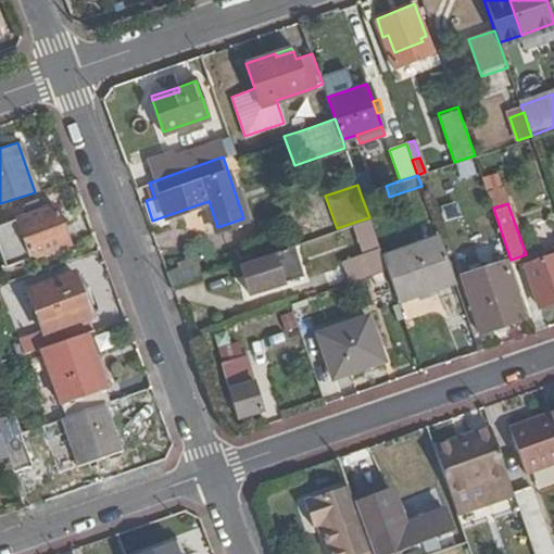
[(15,219),(28,259),(65,246),(51,206),(15,219)]
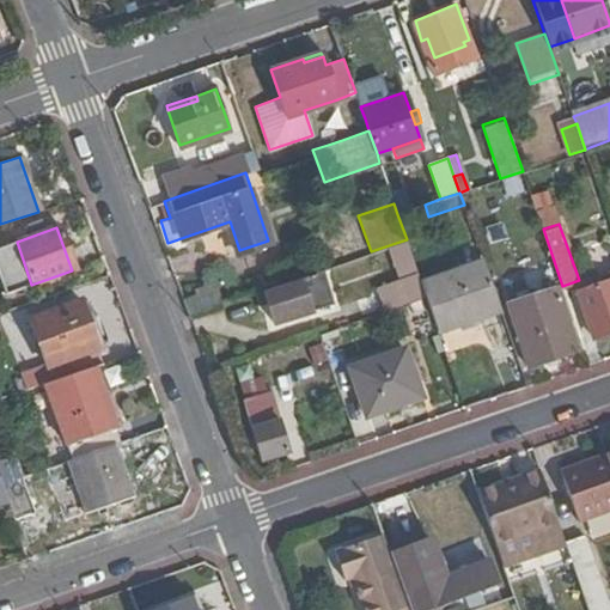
[(385,309),(426,294),(420,279),(407,239),(389,245),(401,279),(377,286),(385,309)]
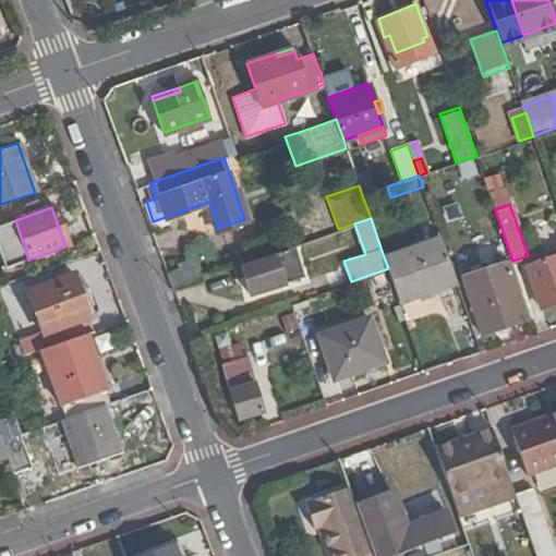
[(0,269),(28,260),(15,220),(0,225),(0,269)]
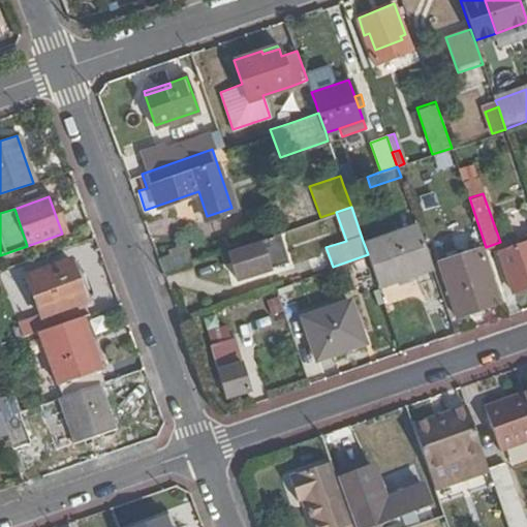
[(379,288),(433,269),(415,220),(363,241),(368,254),(379,288)]
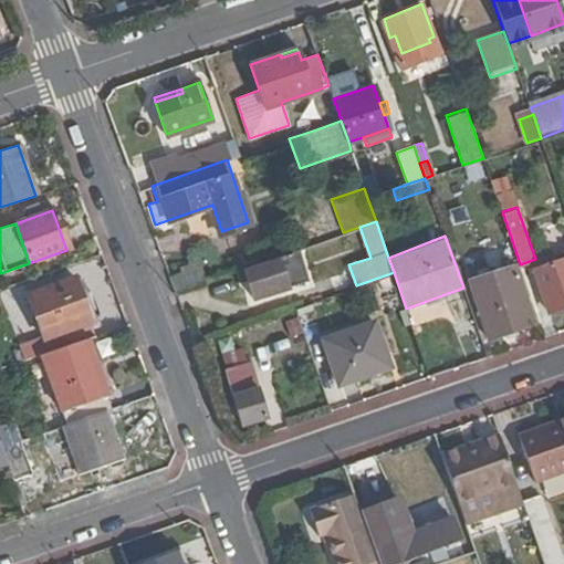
[(303,278),(294,249),(243,267),(252,295),(303,278)]
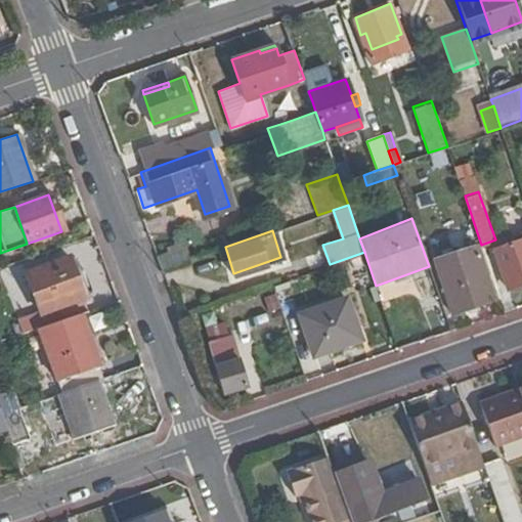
[(521,238),(494,250),(508,288),(521,283),(521,238)]
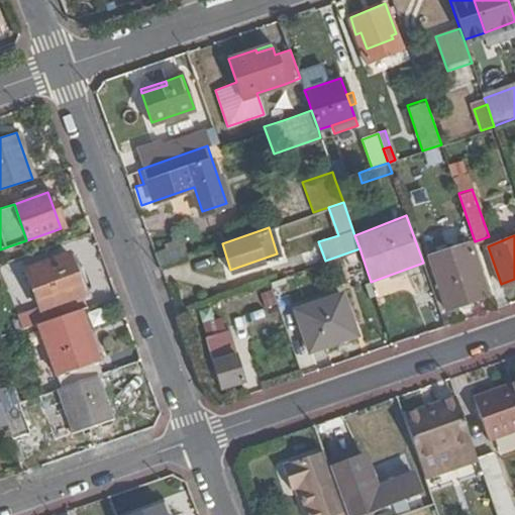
[(429,255),(445,308),(486,294),(469,241),(429,255)]
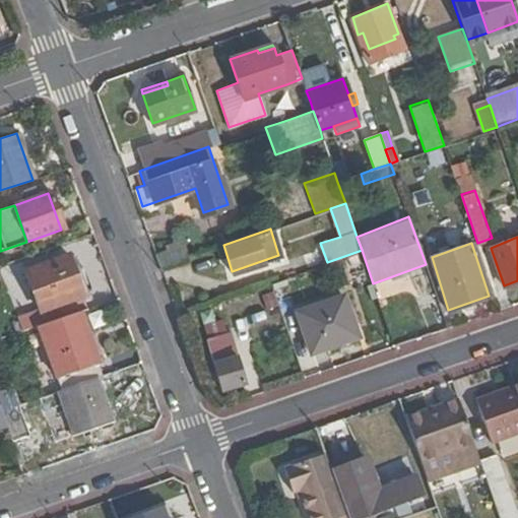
[(23,272),(39,313),(80,297),(66,256),(23,272)]
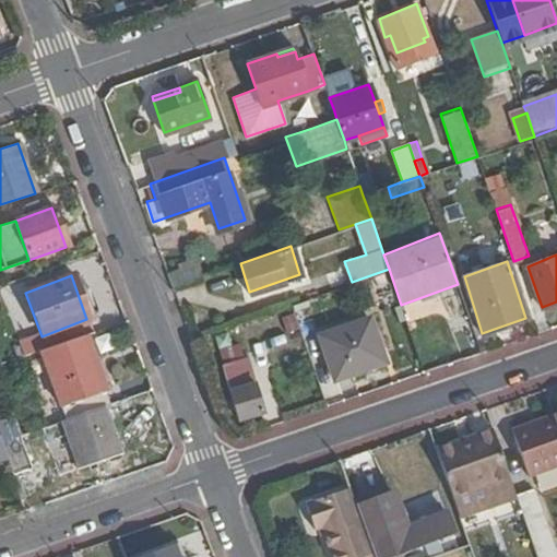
[(383,358),(369,315),(319,332),(333,375),(383,358)]
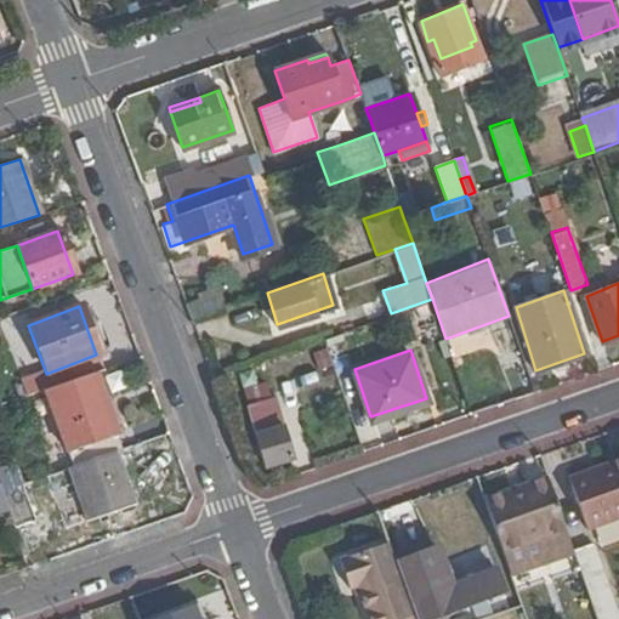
[(239,373),(248,405),(271,399),(261,367),(239,373)]
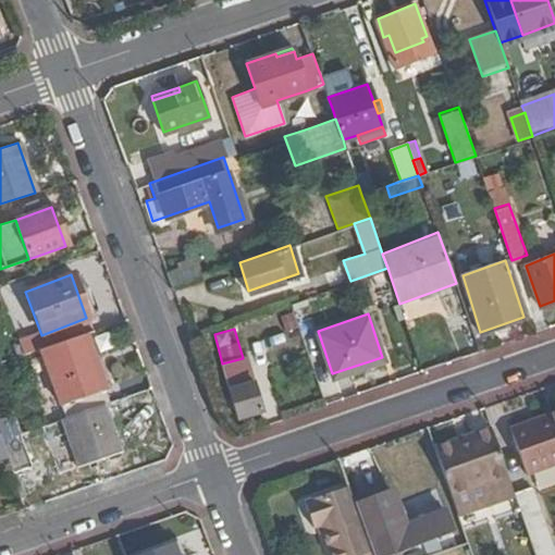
[(102,391),(82,334),(76,336),(96,393),(102,391)]
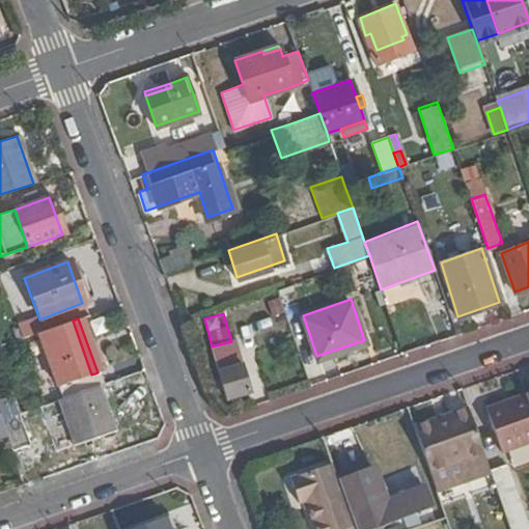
[(73,321),(35,333),(54,387),(91,374),(73,321)]
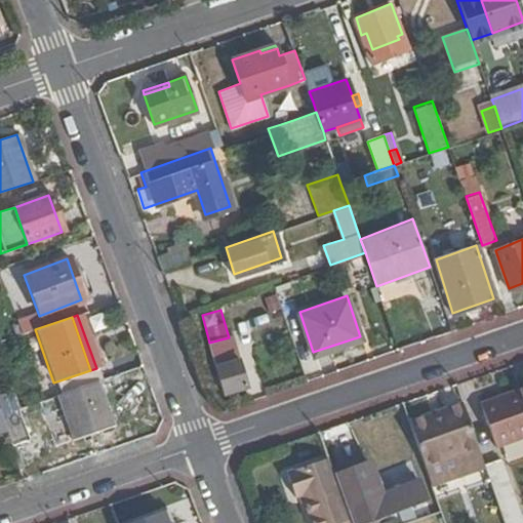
[(229,337),(209,343),(223,392),(245,386),(237,356),(234,357),(229,337)]
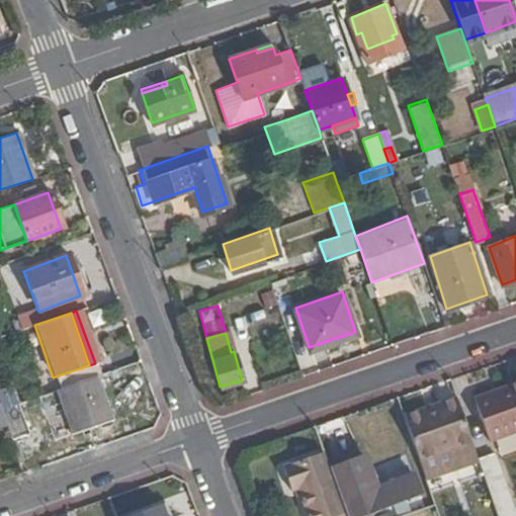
[(109,420),(93,375),(53,391),(68,435),(109,420)]
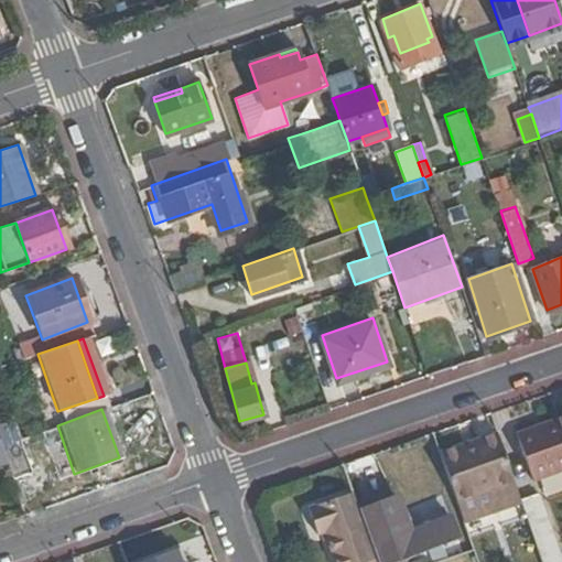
[(561,431),(558,418),(516,432),(532,478),(561,467),(561,431)]
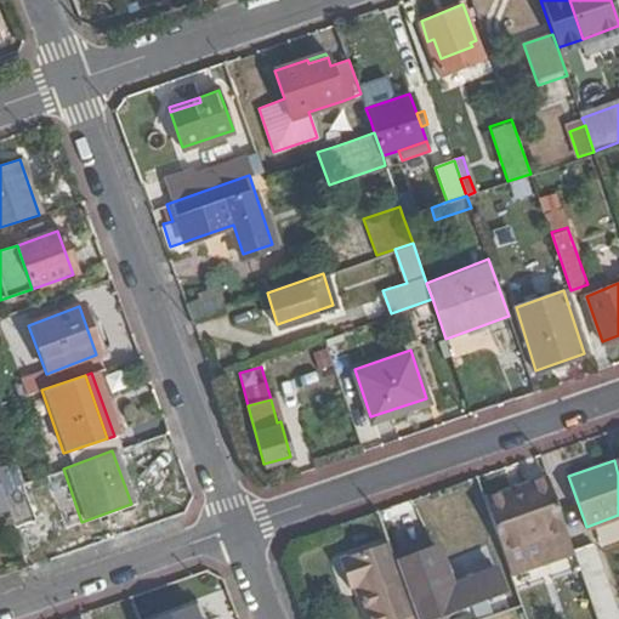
[(566,529),(547,476),(503,492),(505,498),(486,505),(503,552),(566,529)]
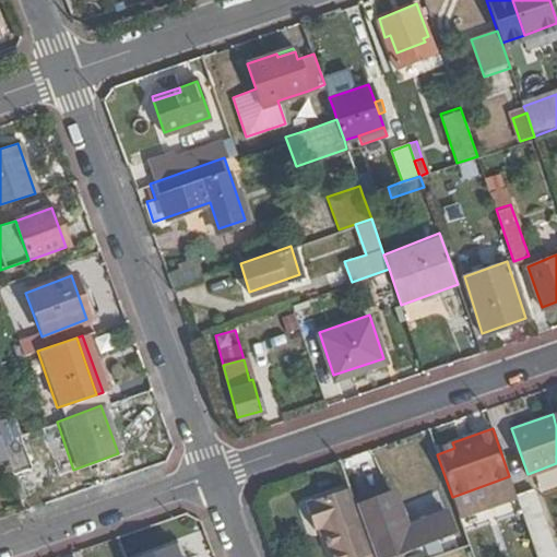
[(3,458),(8,470),(24,464),(14,436),(0,440),(0,448),(3,458)]
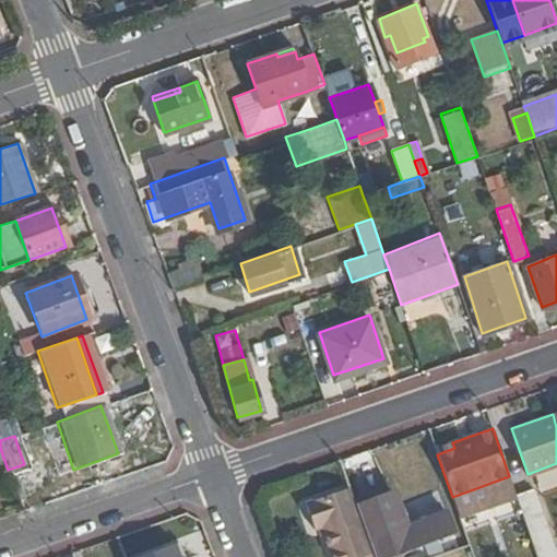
[(452,442),(436,449),(437,454),(454,448),(452,442)]
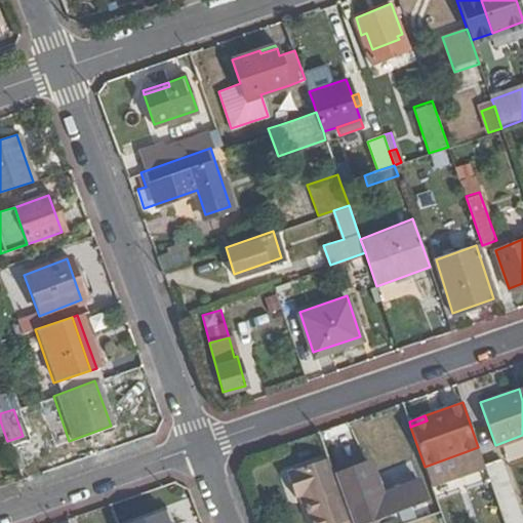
[(349,522),(332,472),(327,456),(286,472),(294,495),(302,493),(312,522),(349,522)]
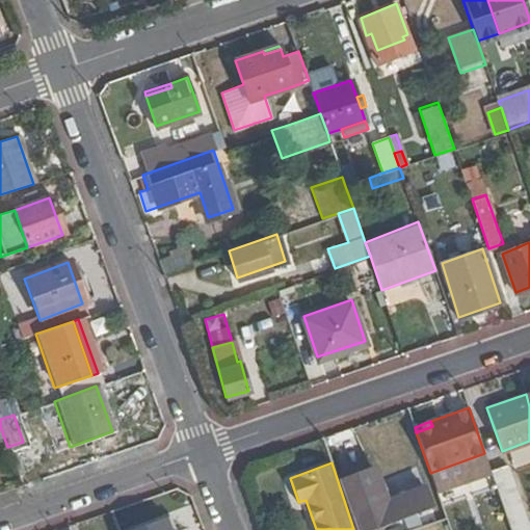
[(491,471),(511,529),(528,529),(507,466),(491,471)]
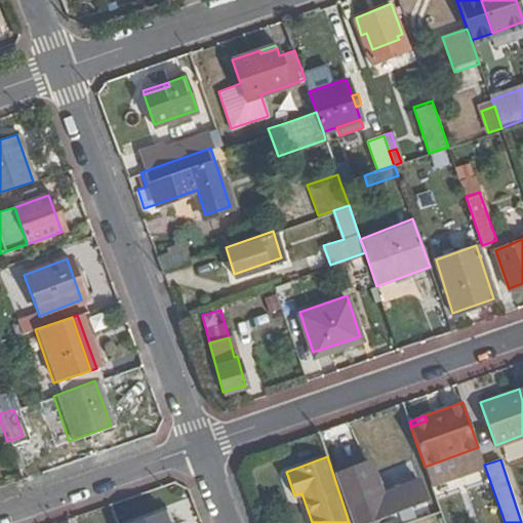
[(404,522),(430,514),(418,481),(380,493),(368,460),(332,472),(349,522),(404,522)]
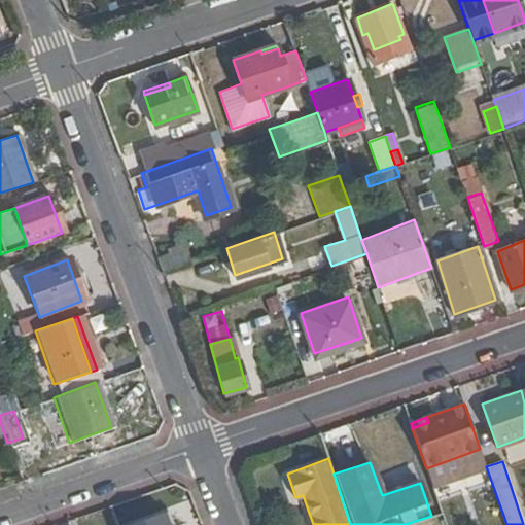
[(168,524),(164,513),(127,524),(168,524)]
